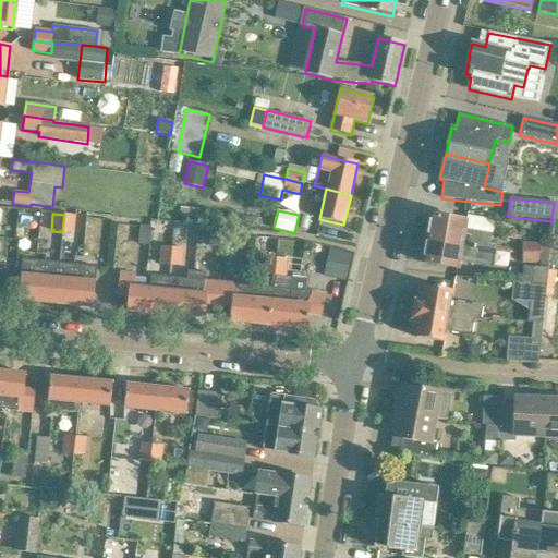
[(64,215),(62,232),(74,233),(75,215),(64,215)]
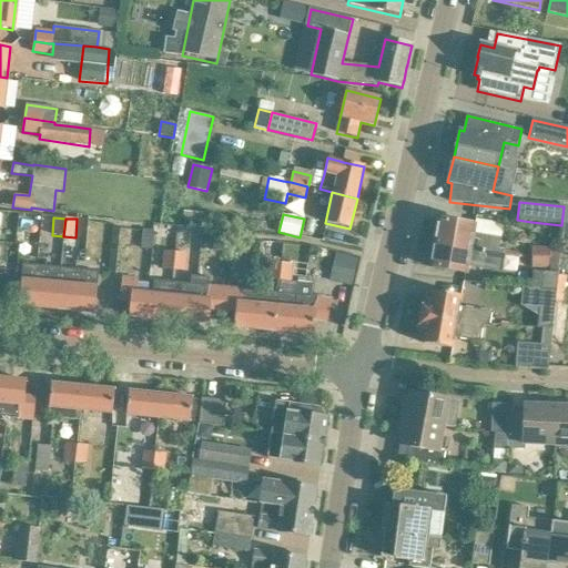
[(438,220),(434,244),(503,255),(504,250),(498,249),(500,240),(474,235),(475,226),(438,220)]
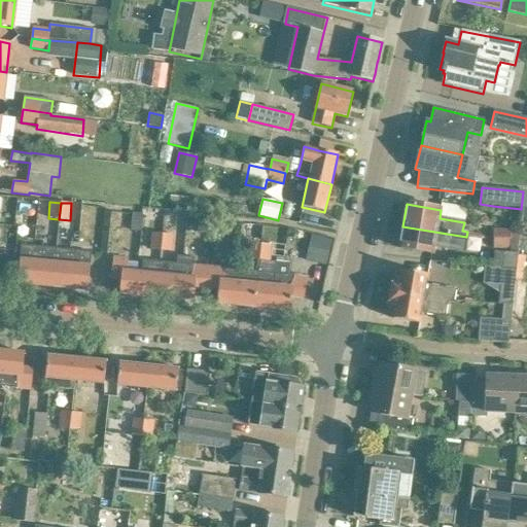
[(131,231),(141,232),(142,214),(132,213),(131,231)]
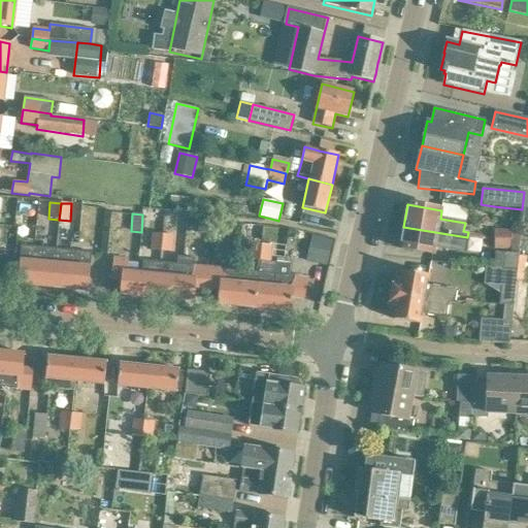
[(467,237),(403,227),(399,249),(434,255),(435,248),(465,253),(467,237)]
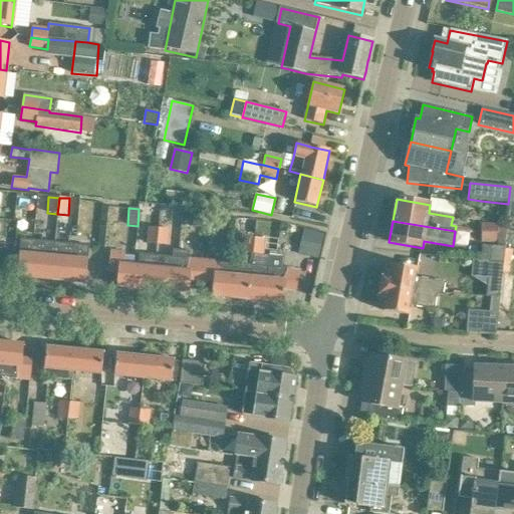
[(482,225),(481,234),(506,235),(507,226),(482,225)]
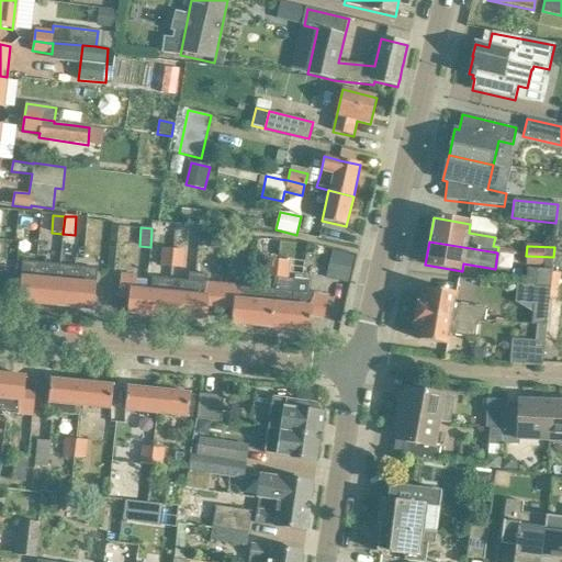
[(159,266),(171,267),(173,249),(161,248),(159,266)]
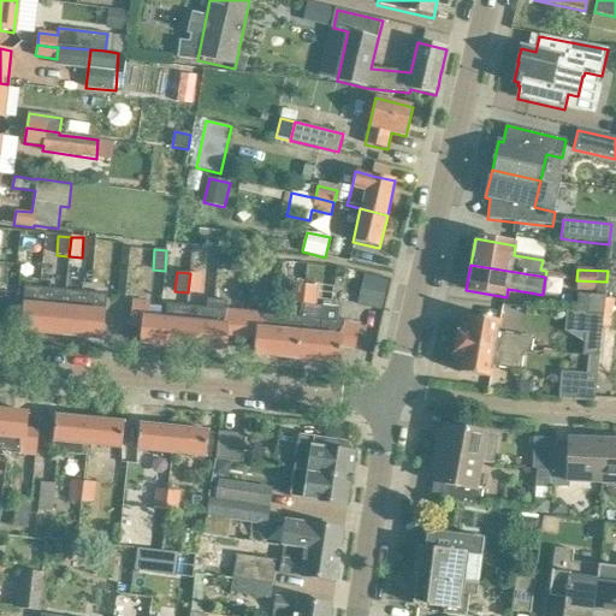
[(190,273),(188,292),(201,294),(203,274),(190,273)]
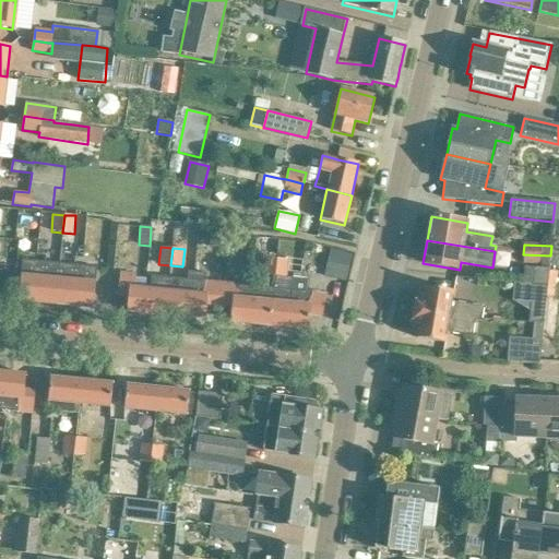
[(340,253),(333,278),(346,282),(352,257),(340,253)]
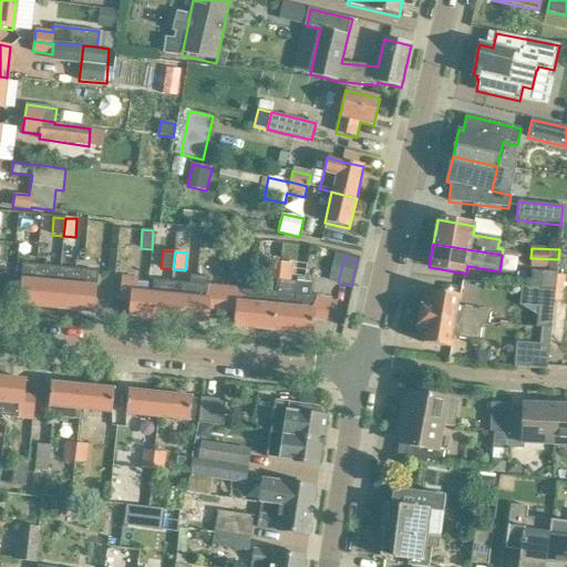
[(542,271),(539,289),(555,290),(558,259),(531,258),(531,268),(548,269),(548,271),(542,271)]
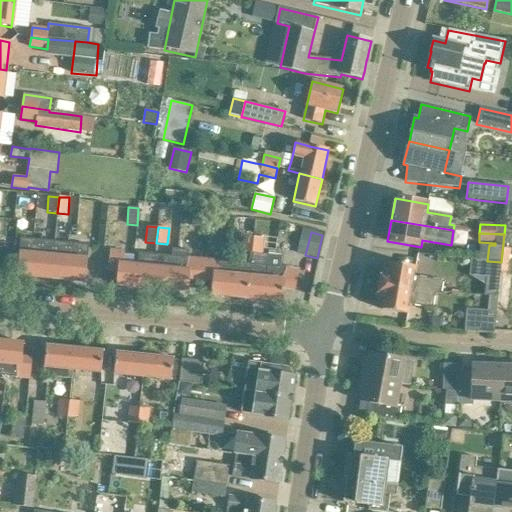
[(241,252),(252,253),(254,237),(243,236),(241,252)]
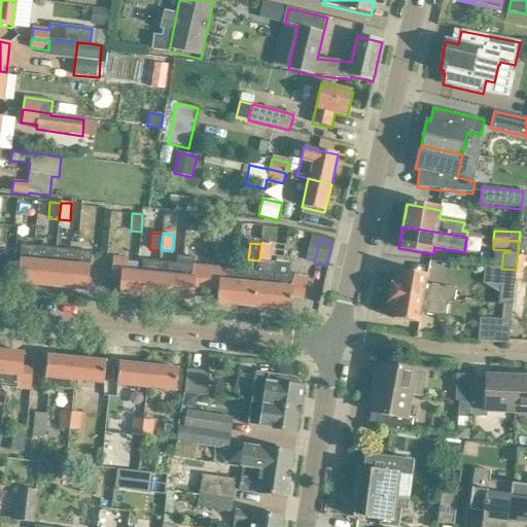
[(261,244),(259,260),(271,261),(273,245),(261,244)]
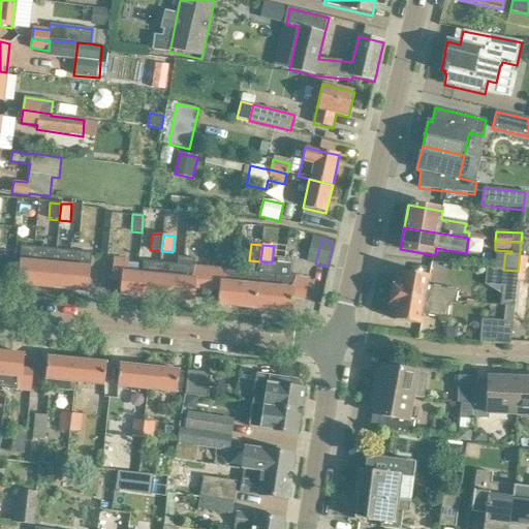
[(18,285),(35,286),(39,247),(22,246),(18,285)]
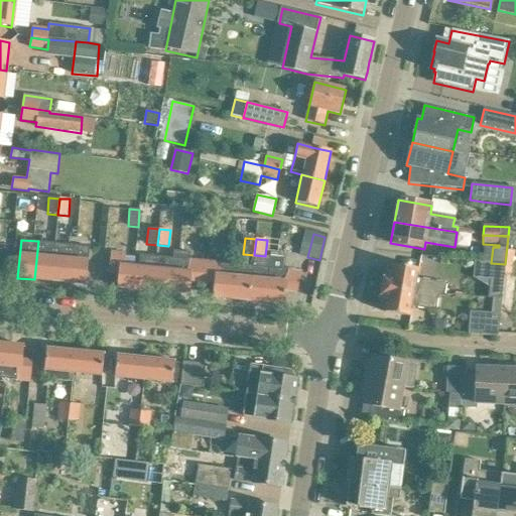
[(34,279),(51,281),(55,243),(38,241),(34,279)]
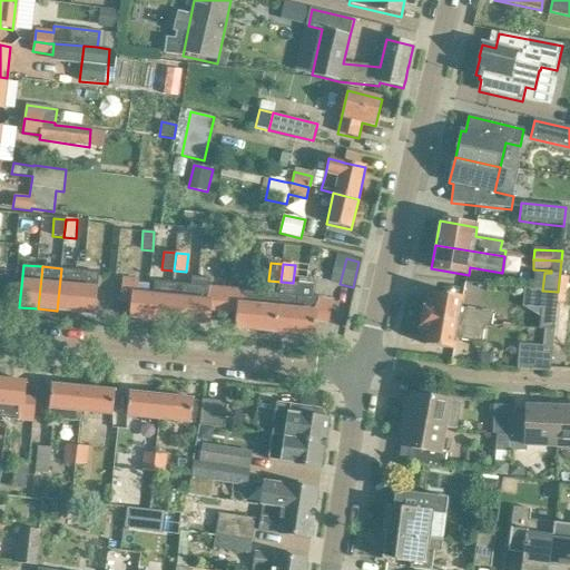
[(57,311),(76,313),(80,269),(61,268),(57,311)]
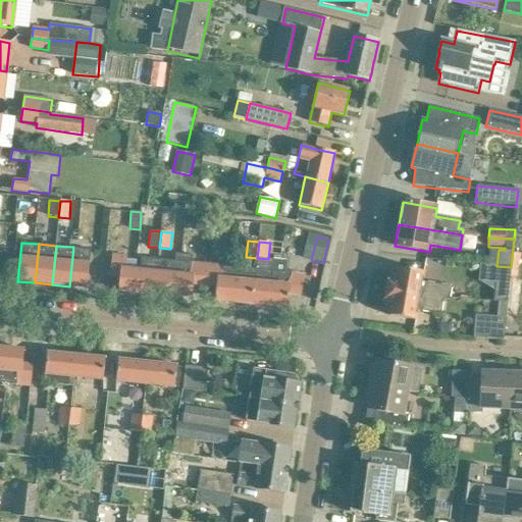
[(73,247),(69,286),(87,288),(91,249),(73,247)]
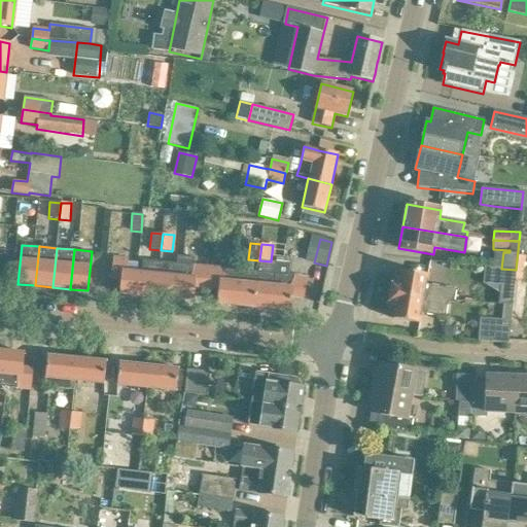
[(196,287),(207,288),(209,269),(192,267),(194,257),(178,255),(177,264),(179,264),(175,300),(194,302),(196,287)]
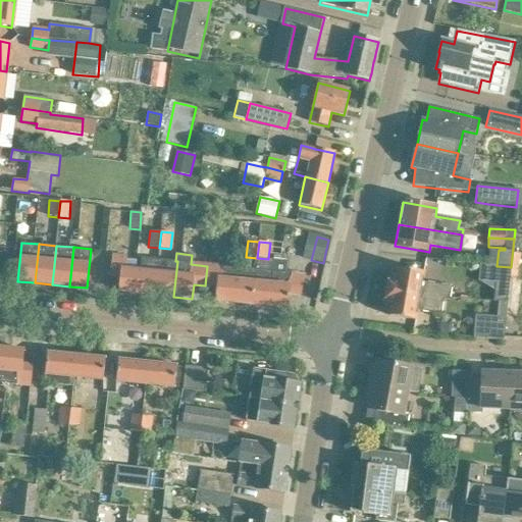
[(118,291),(138,293),(140,270),(135,270),(137,261),(127,260),(127,258),(112,256),(110,276),(120,277),(118,291)]
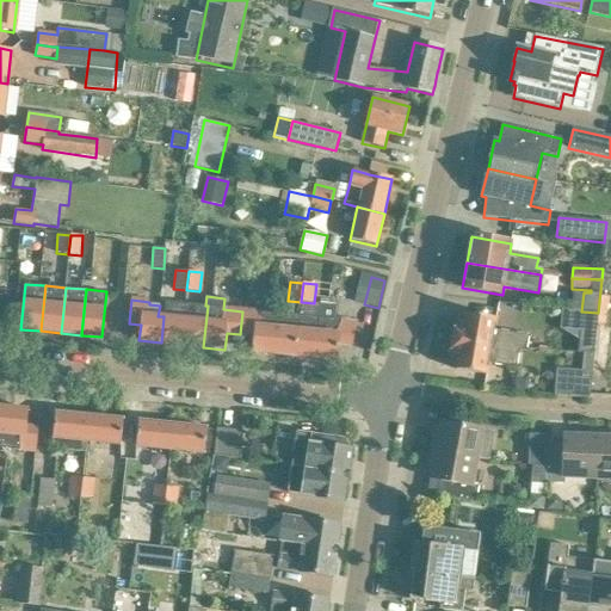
[(161,343),(181,345),(186,304),(166,302),(165,318),(164,316),(161,343)]
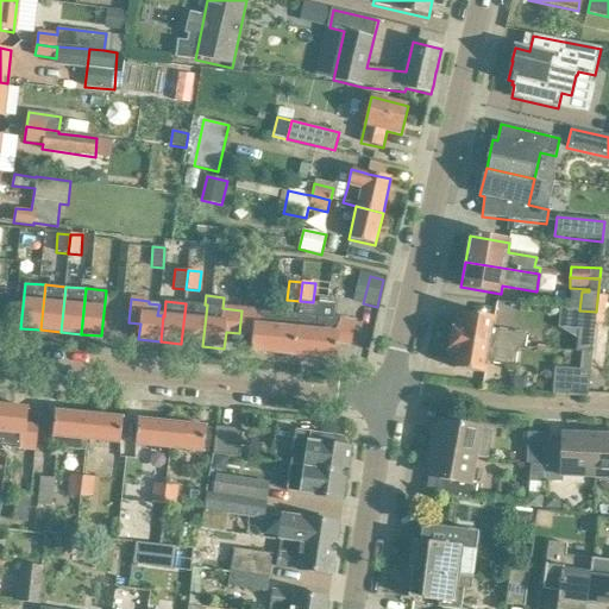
[(181,344),(202,346),(207,305),(205,305),(186,303),(181,344)]
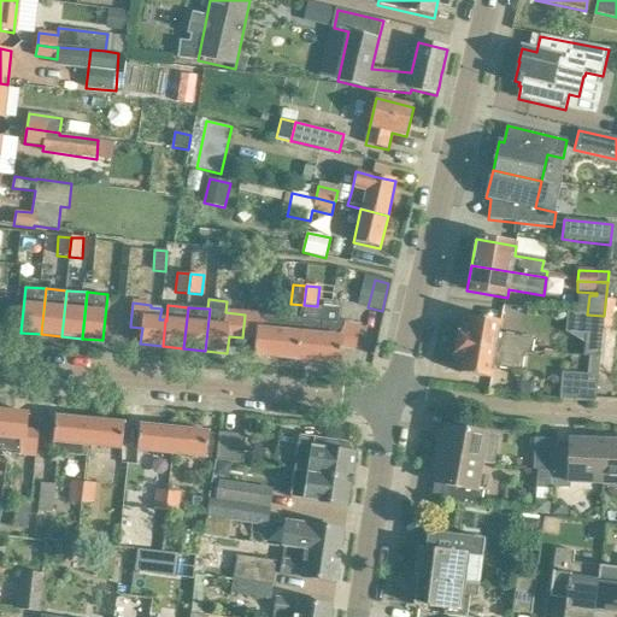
[(254,356),(277,358),(281,317),(264,315),(264,316),(245,315),(242,338),(257,339),(254,356)]
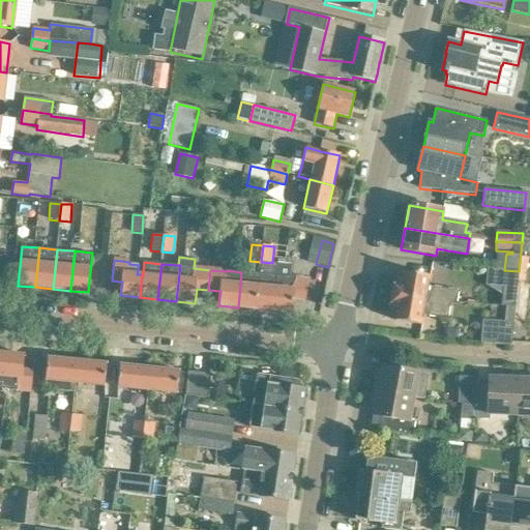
[(504,270),(501,306),(514,307),(519,271),(504,270)]
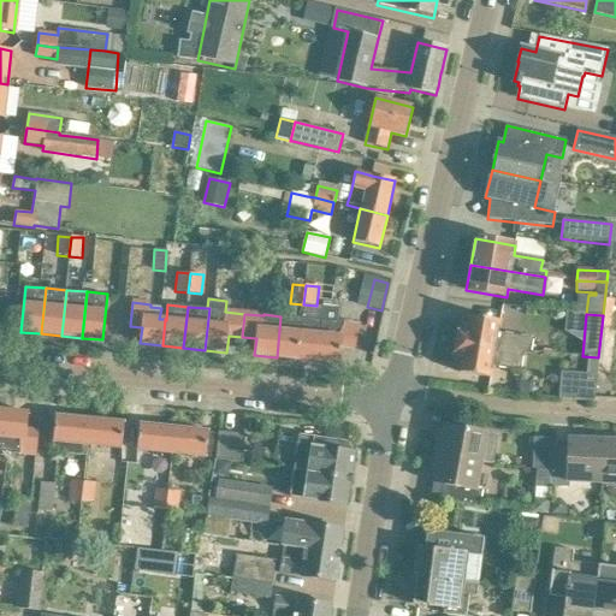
[(277,357),(297,360),(302,319),(280,317),(277,357)]
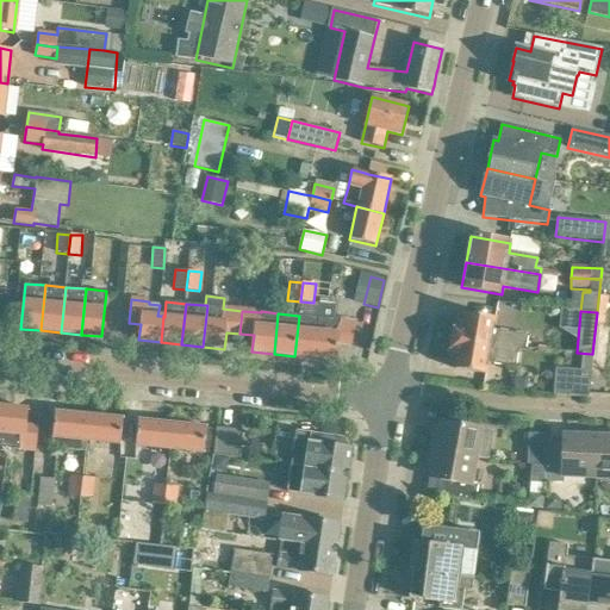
[(453,340),(518,350),(526,352),(528,336),(493,330),(496,318),(489,317),(465,313),(464,322),(456,321),(453,340)]
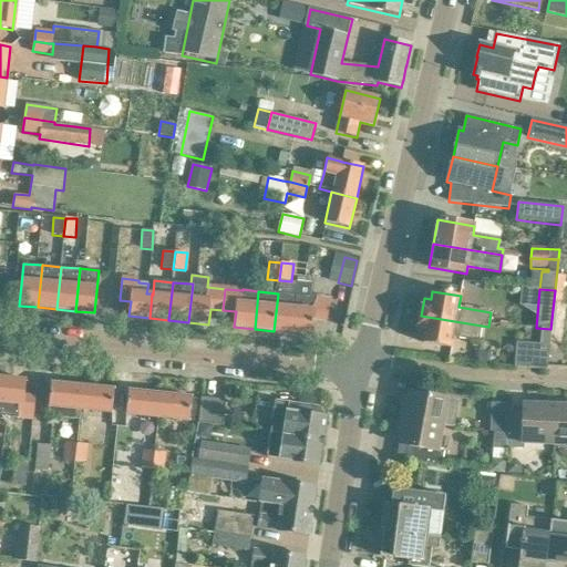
[(274,331),(294,332),(297,295),(278,294),(274,331)]
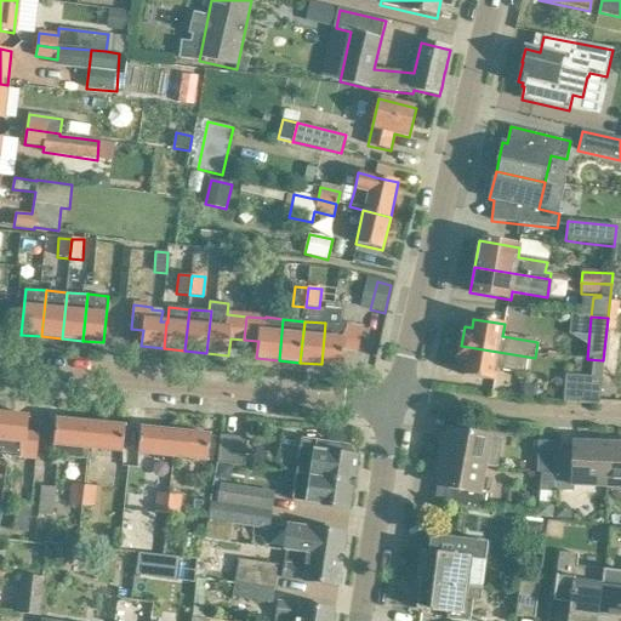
[(325,323),(322,364),(343,366),(345,351),(358,353),(363,329),(346,325),(325,323)]
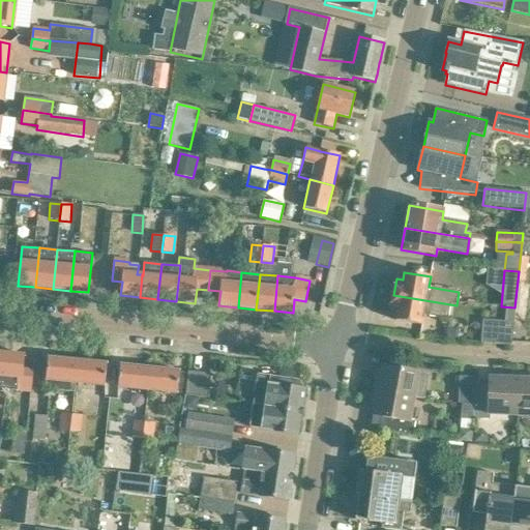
[(450,304),(393,295),(390,313),(396,314),(395,321),(421,325),(423,316),(448,320),(450,304)]
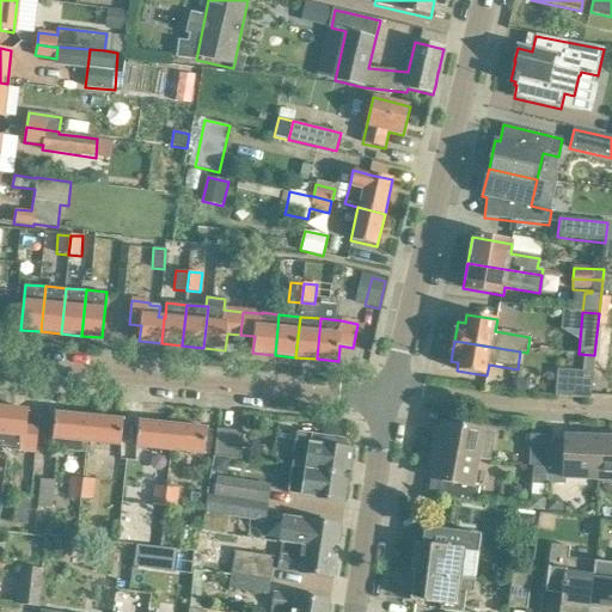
[(557,369),(555,397),(581,398),(589,399),(591,399),(591,397),(593,373),(594,355),(583,355),(582,372),(564,371),(557,369)]
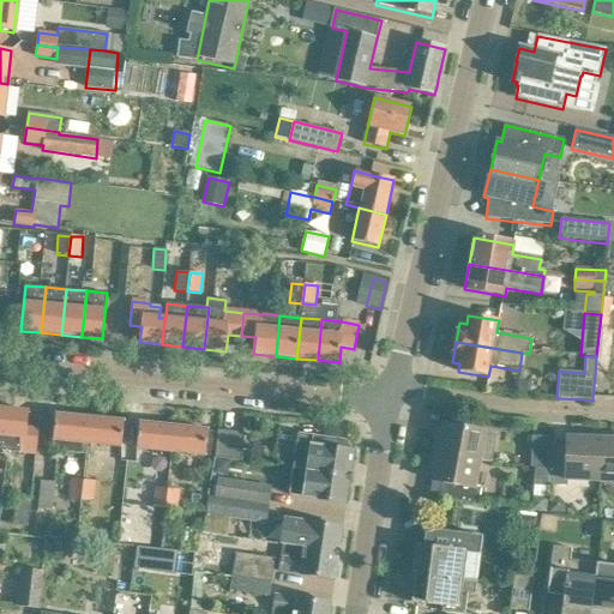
[(6,410),(2,451),(36,455),(38,431),(26,429),(29,413),(6,410)]
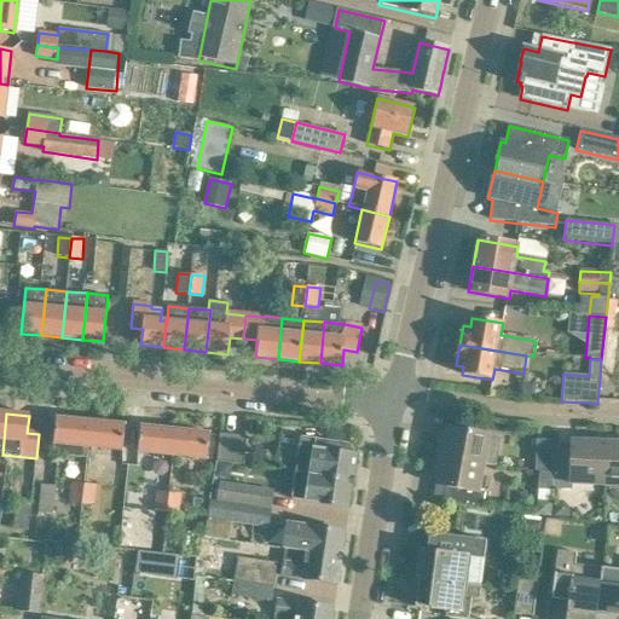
[(91,446),(92,422),(56,418),(52,453),(87,458),(88,446),(91,446)]
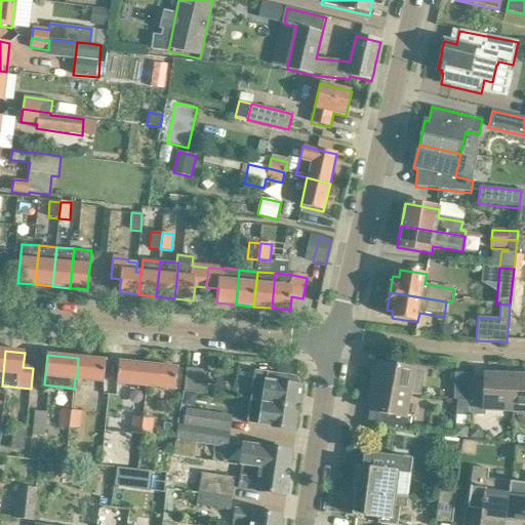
[(106,361),(78,358),(77,378),(104,381),(106,361)]
